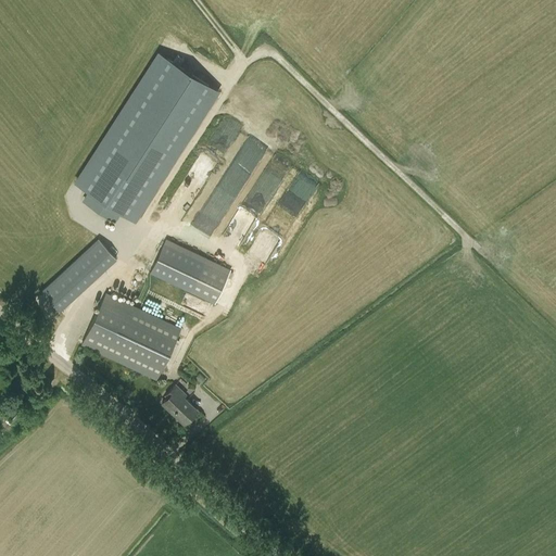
[(81,200),(102,213),(115,222),(121,213),(135,222),(219,91),(192,74),(158,51),(73,181),(87,191),(81,200)]
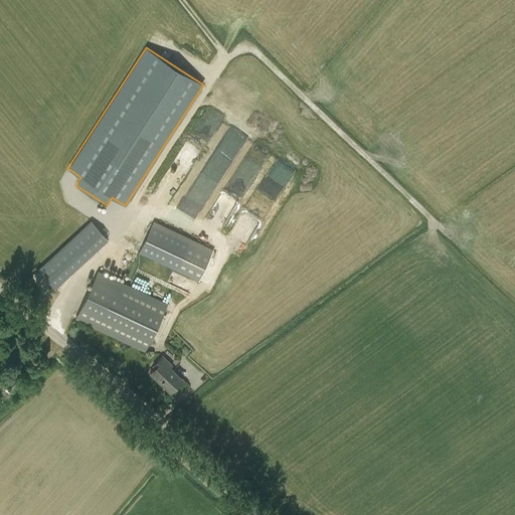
[(108,239),(91,221),(38,270),(54,288),(108,239)]
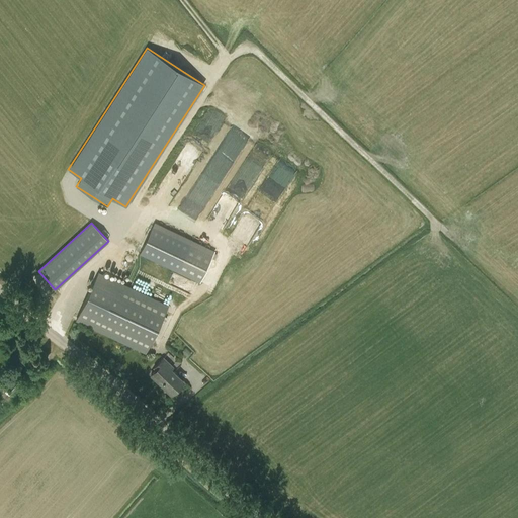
[(216,251),(192,240),(155,223),(140,254),(200,283),(216,251)]
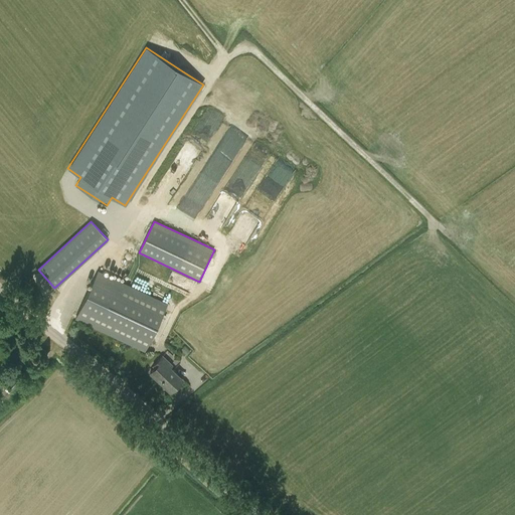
[(75,319),(145,351),(168,303),(98,270),(75,319)]
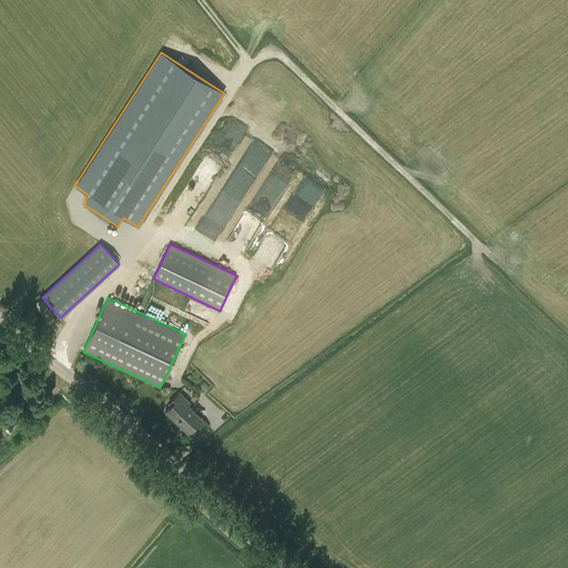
[(0,387),(2,389),(11,379),(0,369),(0,387)]
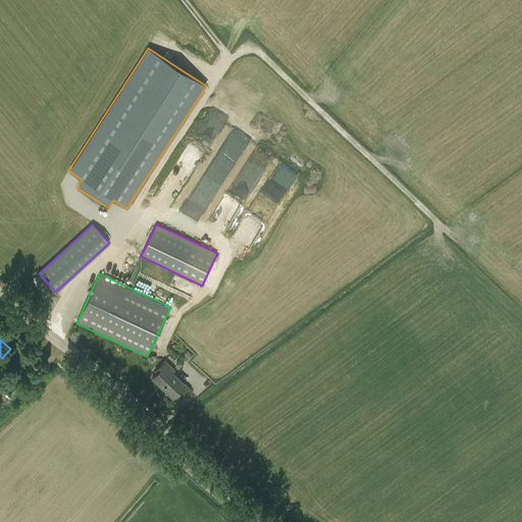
[(155,370),(157,372),(152,377),(172,398),(185,384),(172,372),(174,369),(164,361),(155,370)]
